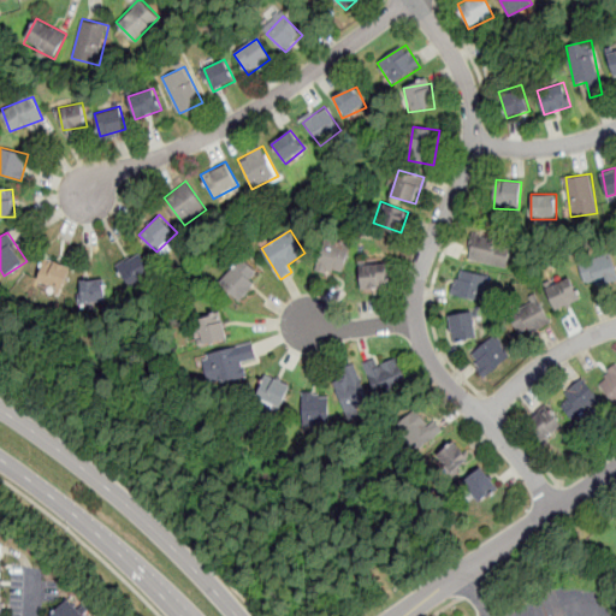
[(505,267),(511,243),(472,234),(466,258),(505,267)]
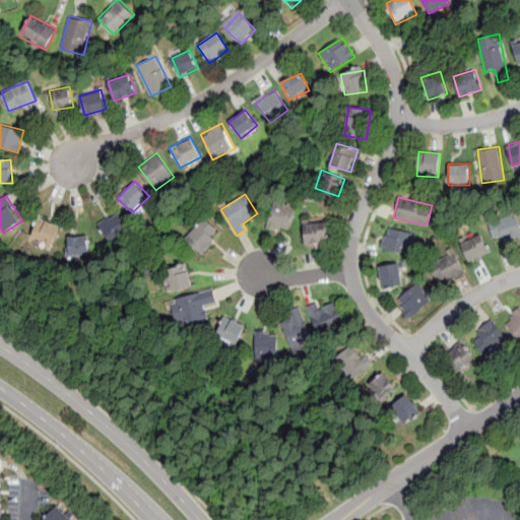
[(265,225),(287,234),(297,207),(274,199),(265,225)]
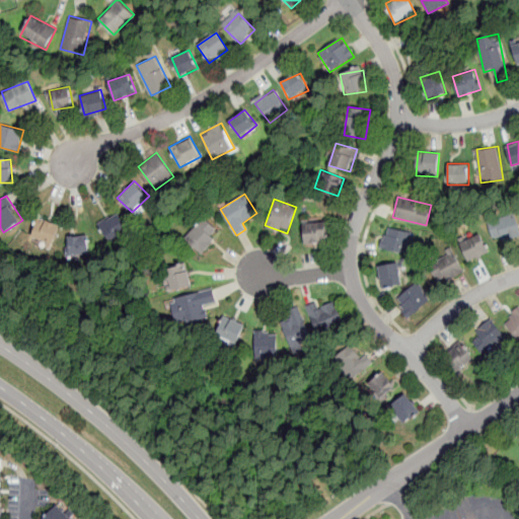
[(109,242),(130,230),(119,212),(98,224),(109,242)]
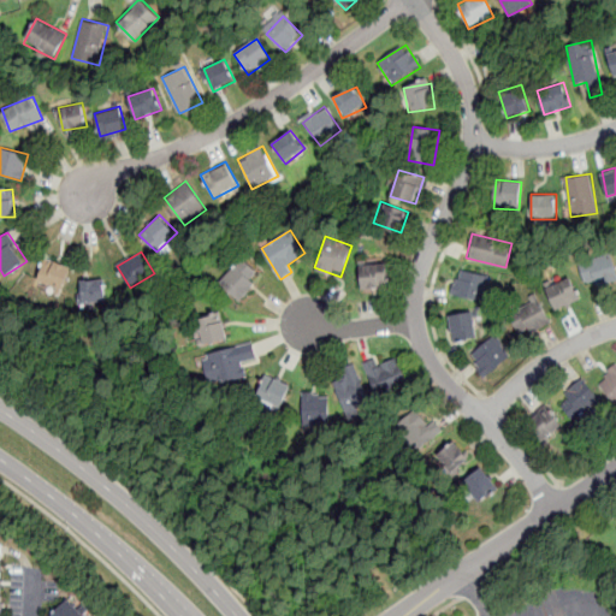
[(587,290),(615,280),(615,268),(611,253),(579,262),(587,290)]
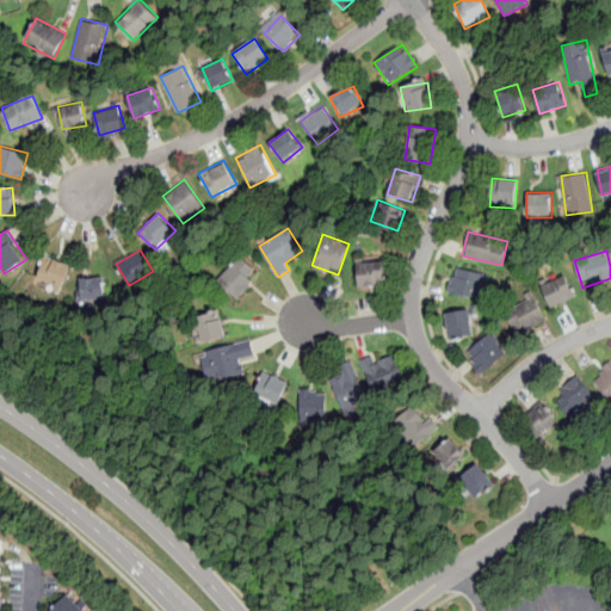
[(71,266),(44,255),(32,285),(60,295),(71,266)]
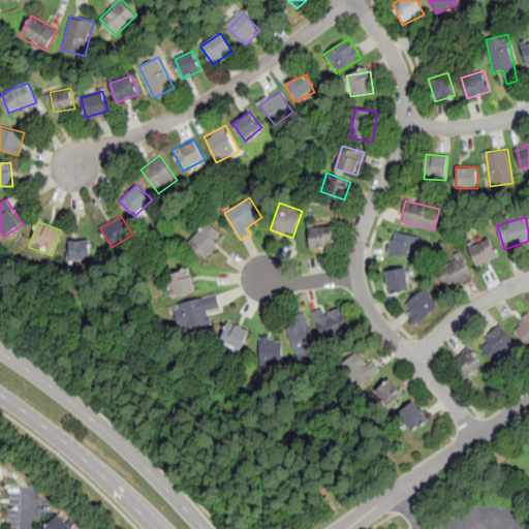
[(205,258),(225,239),(210,221),(189,241),(205,258)]
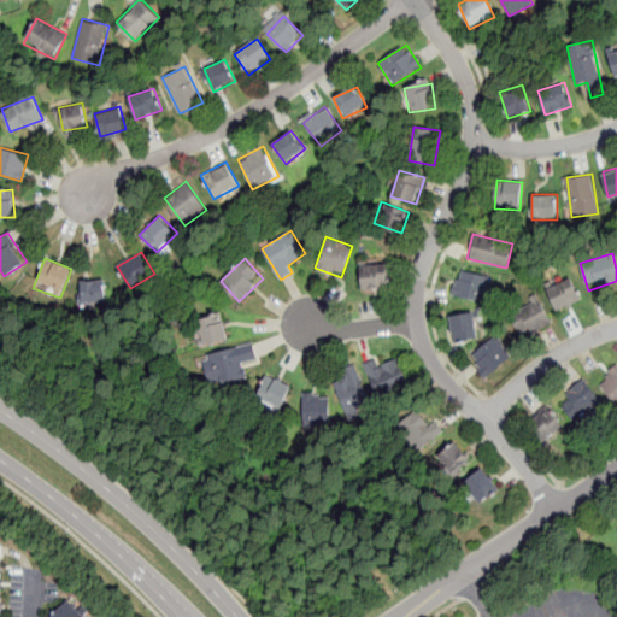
[(388,288),(388,264),(362,264),(362,288),(388,288)]
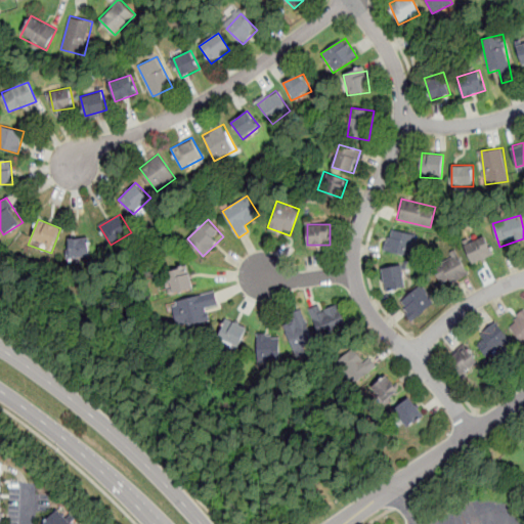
[(412,257),(418,234),(389,227),(384,250),(412,257)]
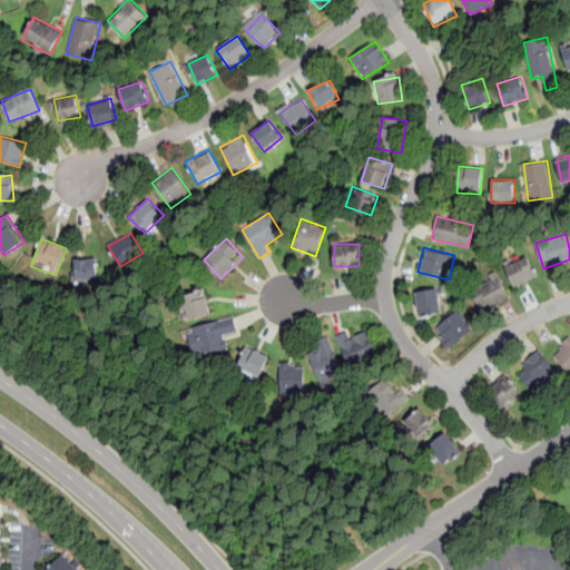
[(516,288),(538,276),(527,256),(504,268),(516,288)]
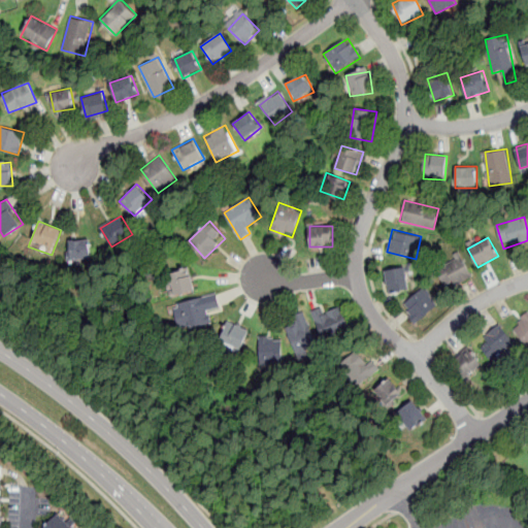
[(90,239),(67,239),(67,263),(90,263),(90,239)]
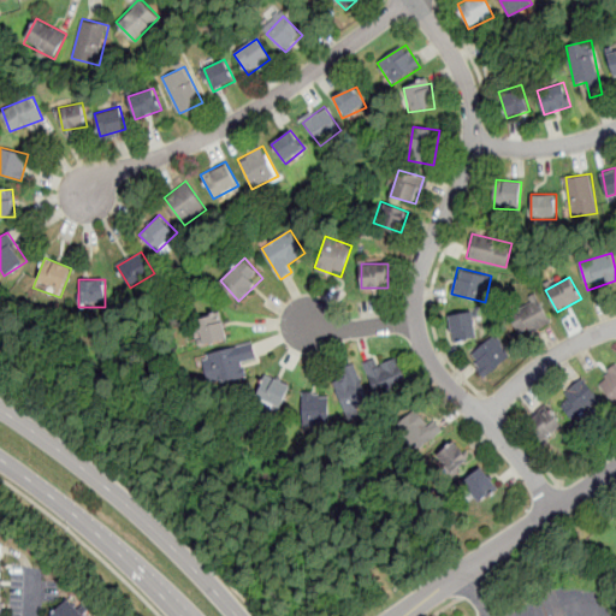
[(520,337),(550,326),(544,307),(514,318),(520,337)]
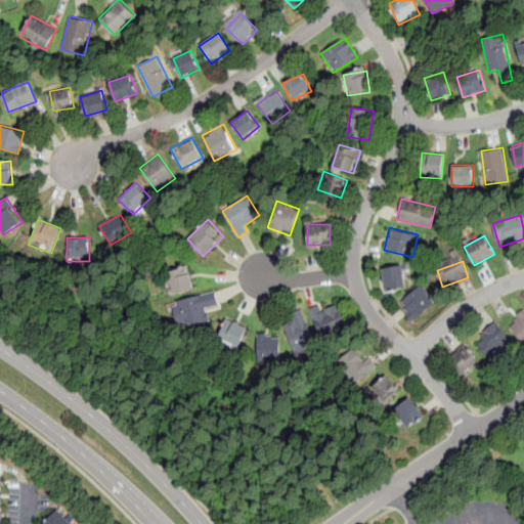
[(381,266),(385,290),(406,287),(402,263),(381,266)]
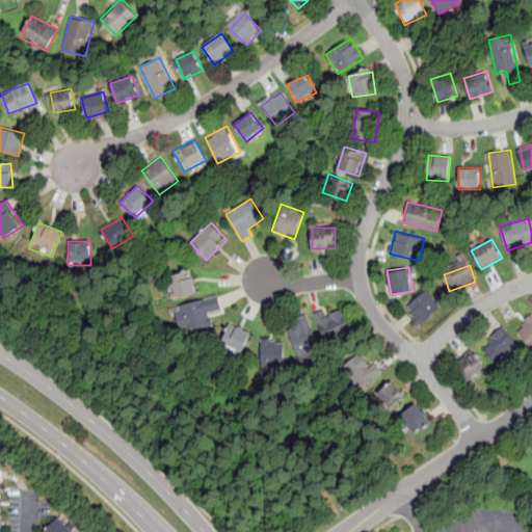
[(167,275),(175,298),(197,291),(190,268),(167,275)]
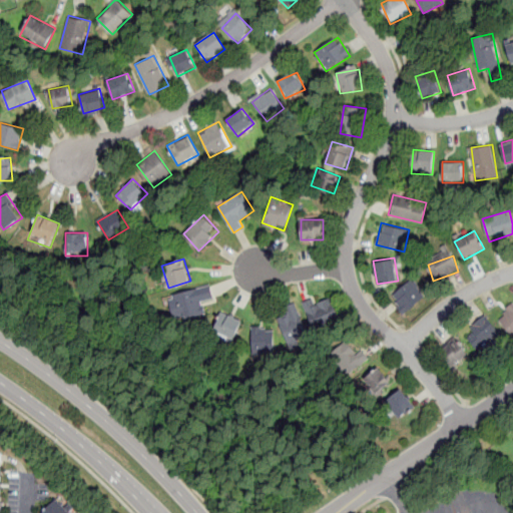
[(425,300),(414,281),(392,294),(403,313),(425,300)]
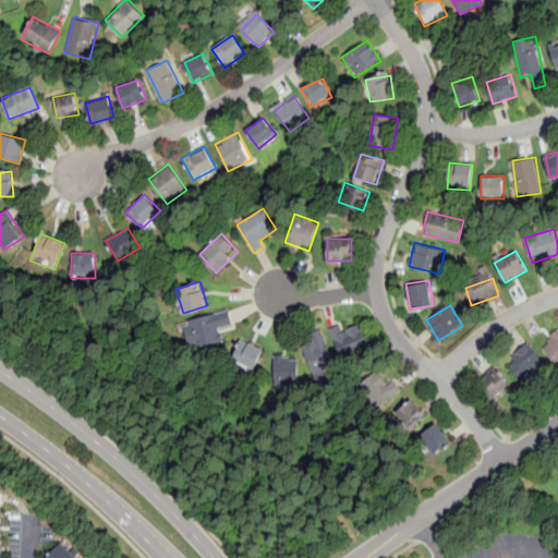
[(225,340),(221,328),(232,325),(229,310),(183,320),(190,349),(225,340)]
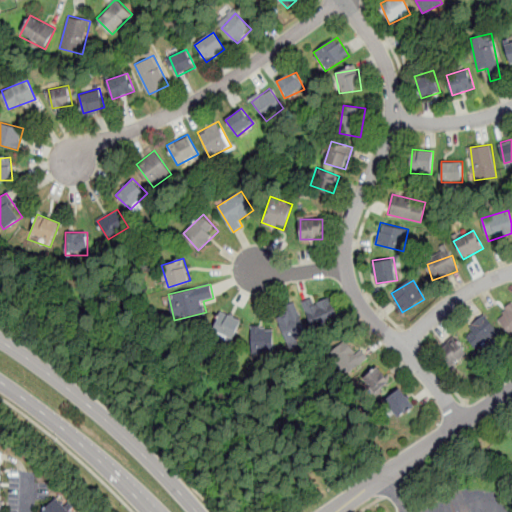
[(304,305),(312,328),(338,318),(330,296),(304,305)]
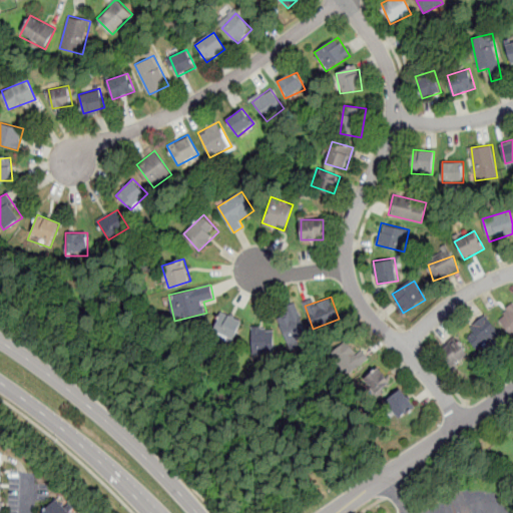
[(496,321),(512,338),(512,306),(512,305),(496,321)]
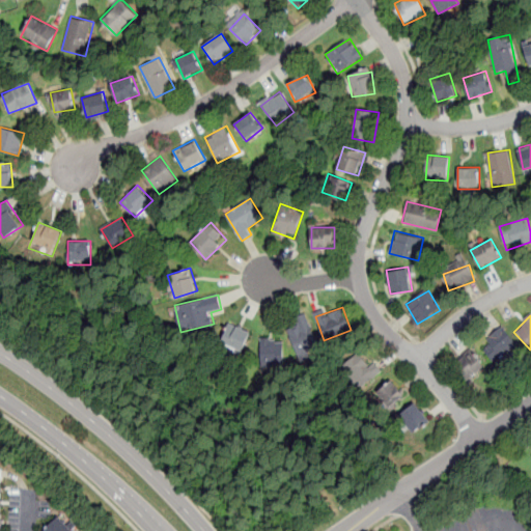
[(301,361),(322,353),(305,317),(285,326),(301,361)]
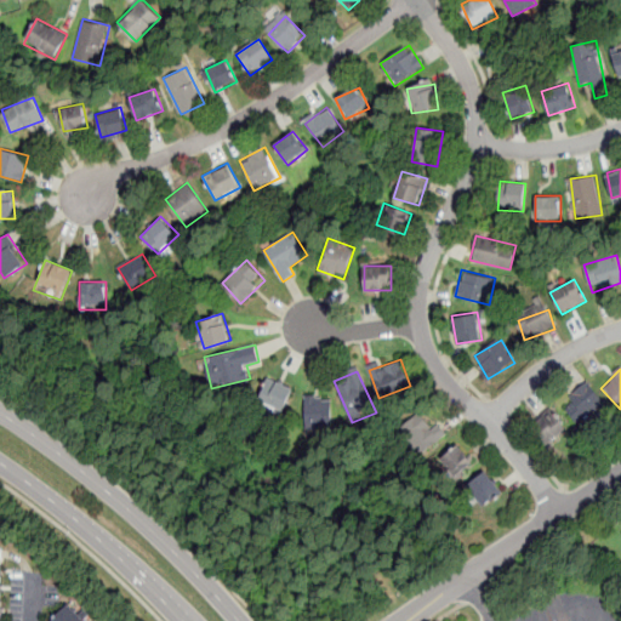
[(257,400),(283,410),(292,387),(267,376),(257,400)]
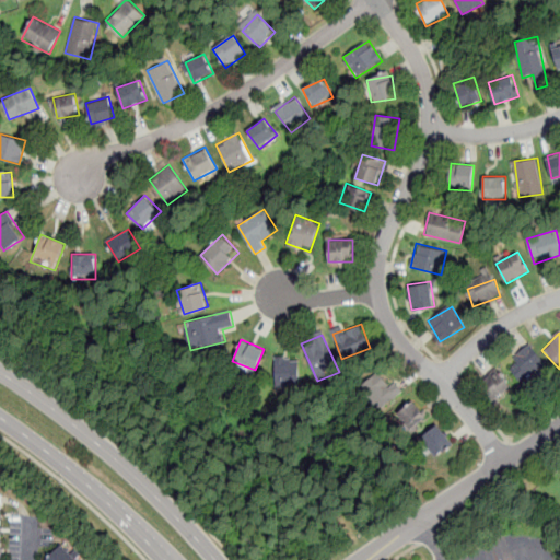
[(544,369),(531,343),(509,354),(522,381),(544,369)]
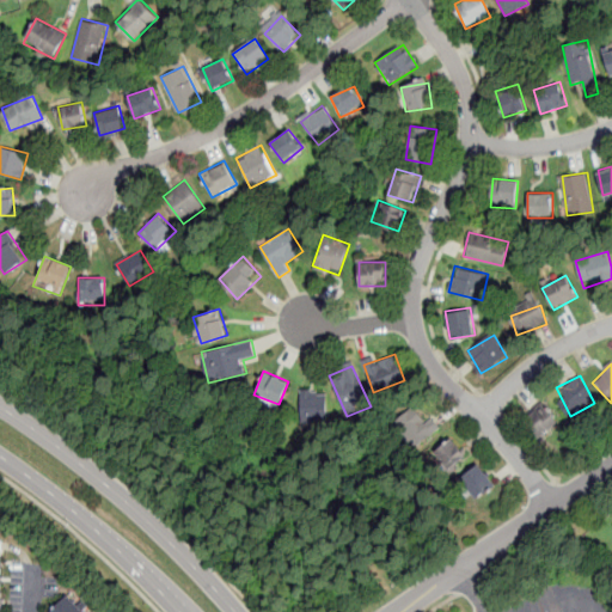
[(326,390),(300,390),(300,423),(326,423),(326,390)]
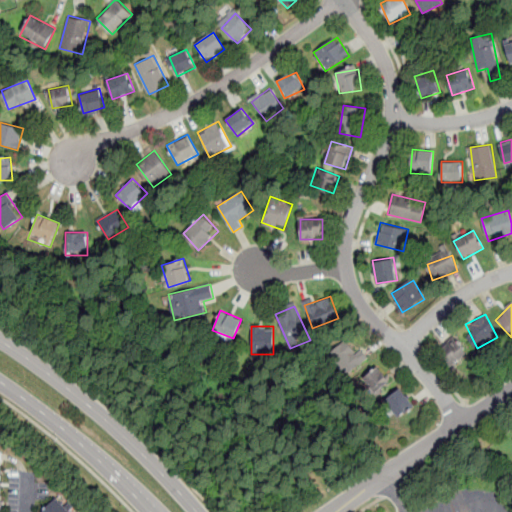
[(352,338),(331,349),(344,374),(365,363),(352,338)]
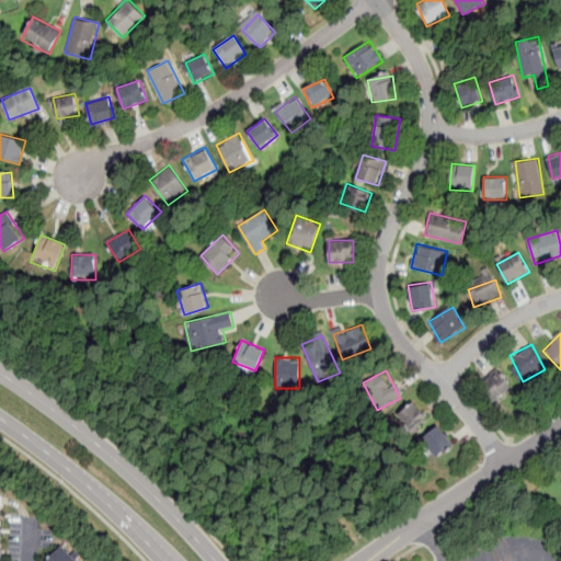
[(478,387),(490,404),(512,389),(500,371),(478,387)]
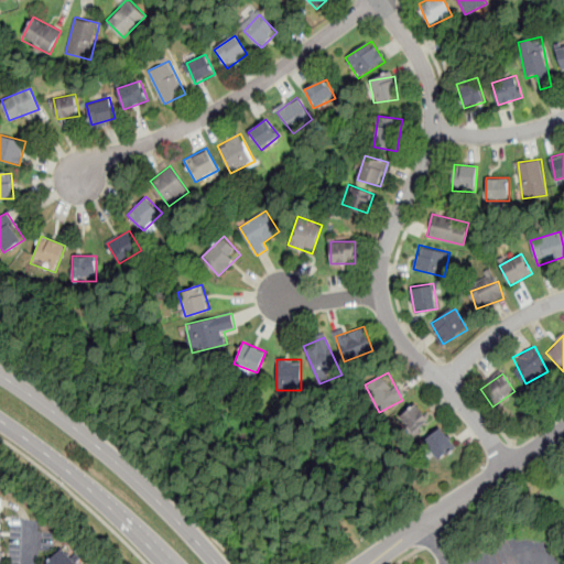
[(398,419),(412,436),(430,422),(415,404),(398,419)]
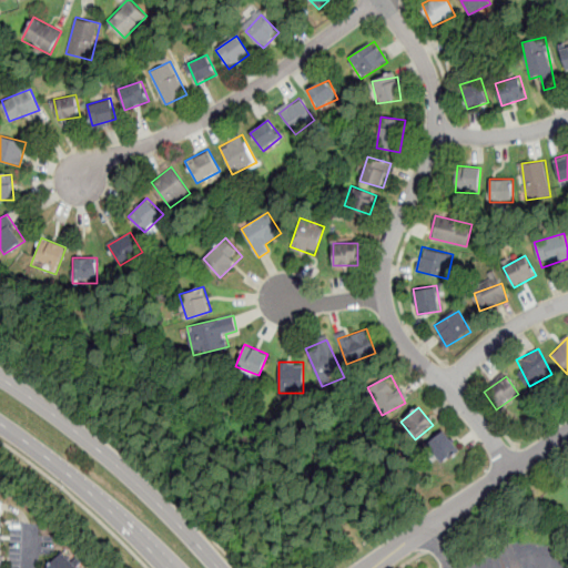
[(442,464),(458,450),(444,430),(426,445),(442,464)]
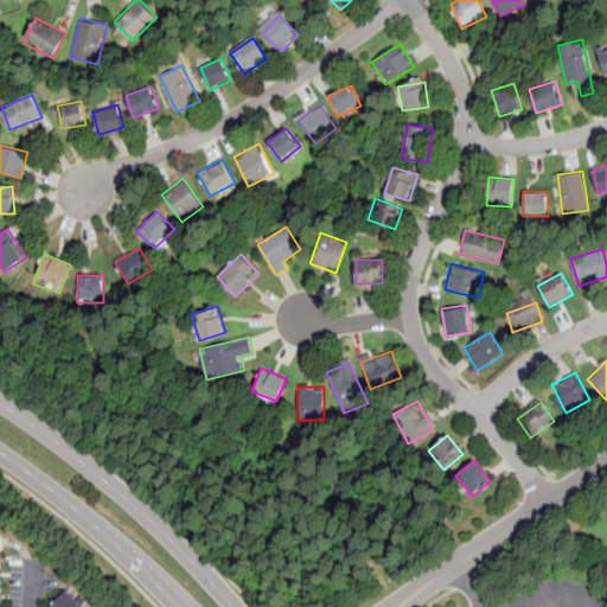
[(84,606),(69,589),(49,606),(84,606)]
